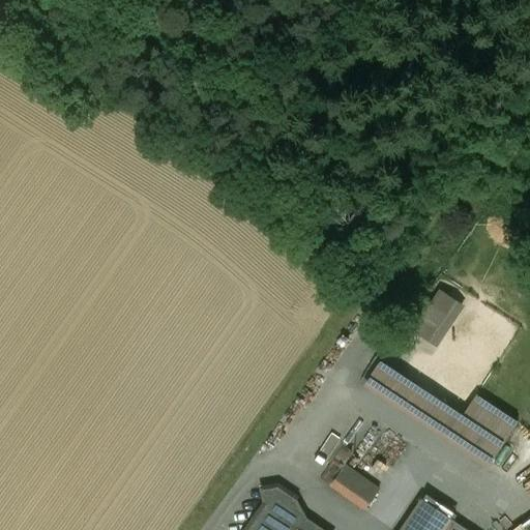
[(440,293),(414,331),(435,345),(444,331),(439,327),(454,303),(440,293)]
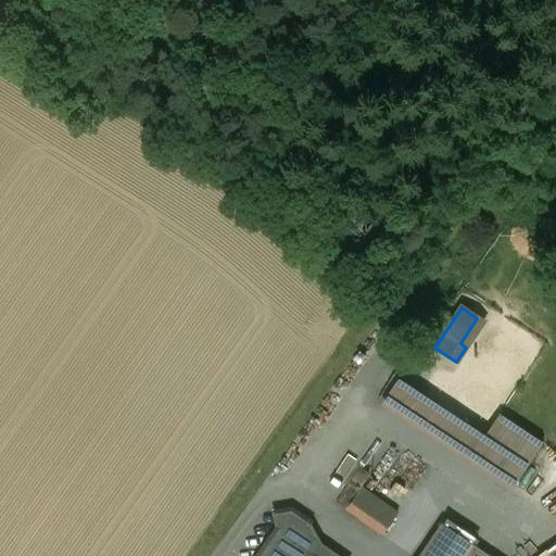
[(484,437),(397,379),(383,401),(514,488),(543,444),(498,415),(484,437)]
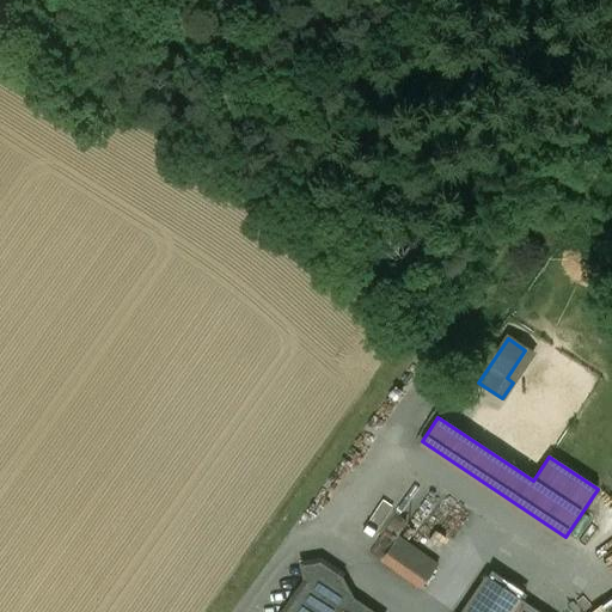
[(438,565),(378,522),(361,546),(421,589),(438,565)]
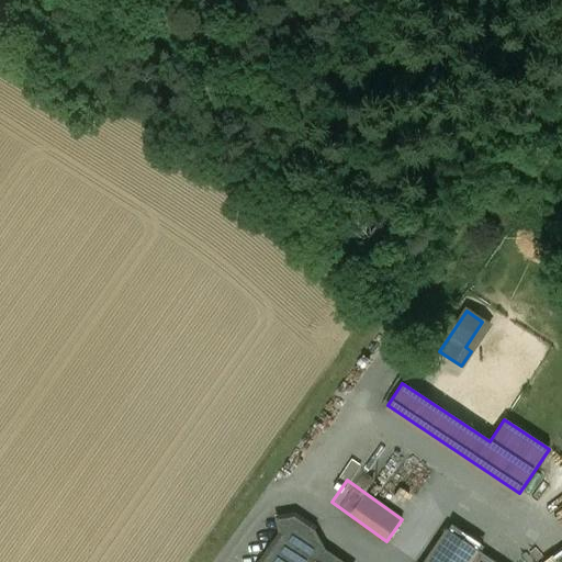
[(293,516),(261,561),(343,561),(325,550),(315,530),(293,516)]
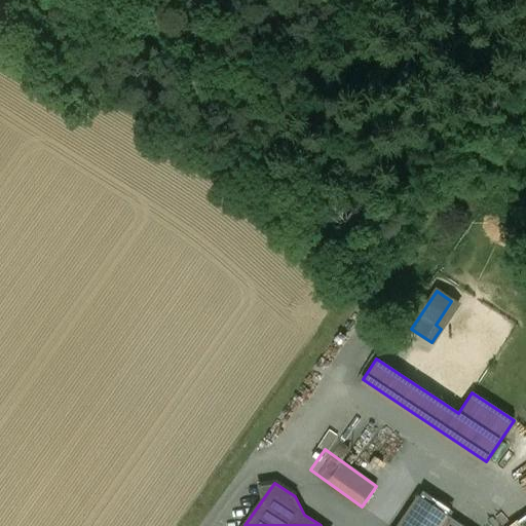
[(417,495),(397,525),(442,525),(449,517),(417,495)]
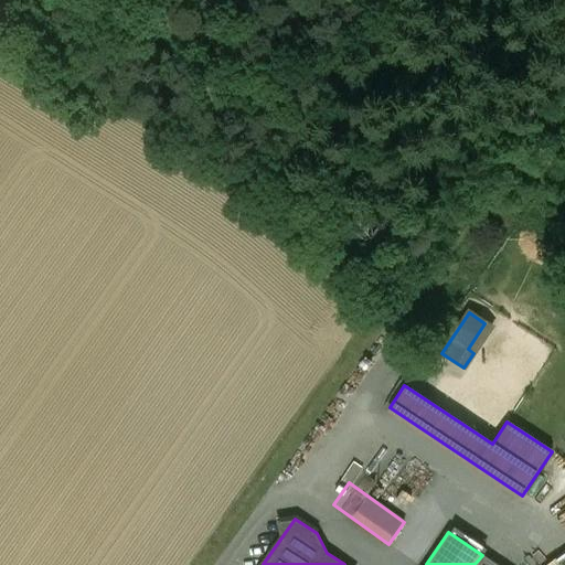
[(482,555),(475,564),(497,564),(482,555)]
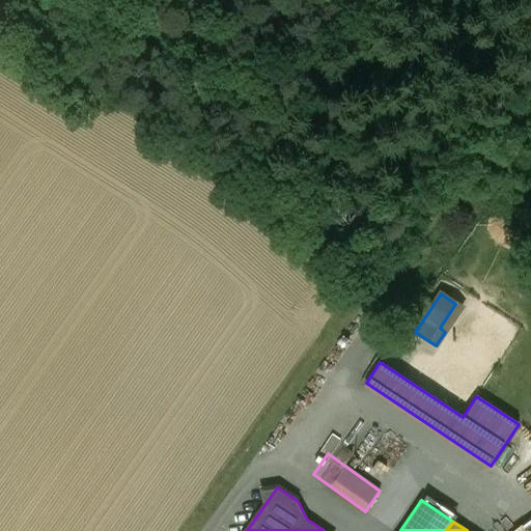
All buildings are outlined.
